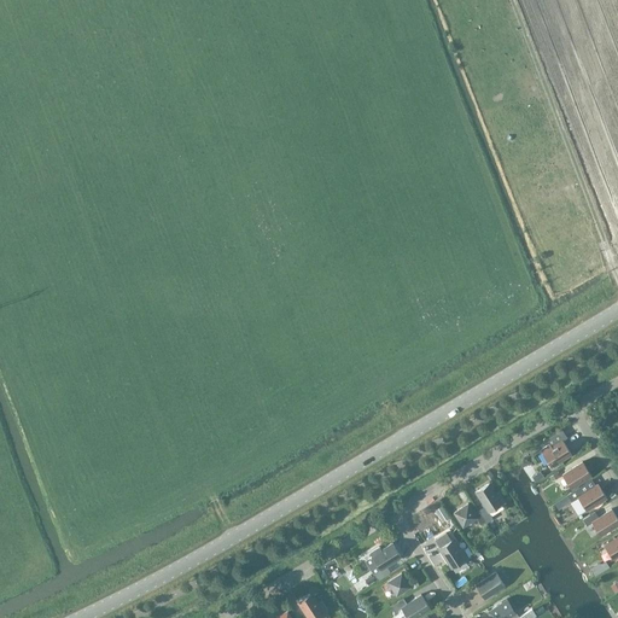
[(552,447),(549,444),(540,450),(552,467),(571,455),(563,441),(552,447)]
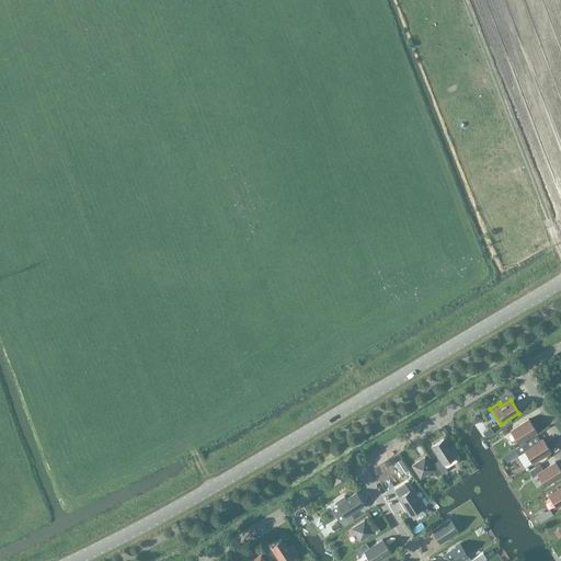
[(528,420),(511,431),(518,445),(537,432),(528,420)]
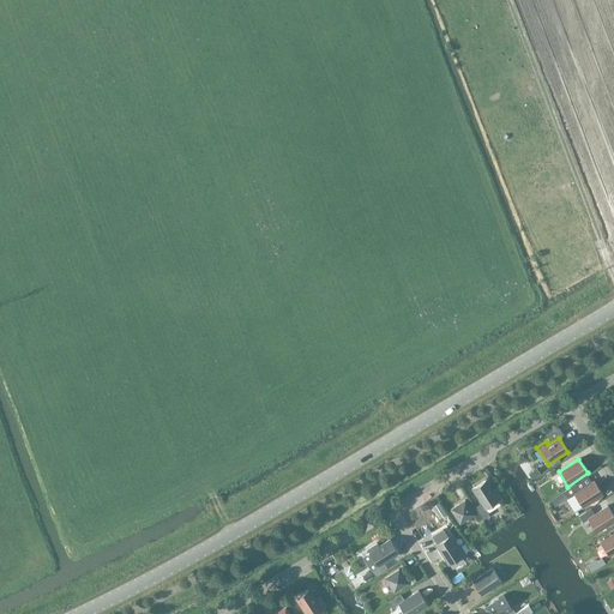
[(486,480),(473,489),(481,504),(475,507),(483,519),(489,516),(486,509),(503,498),(497,489),(493,491),(486,480)]
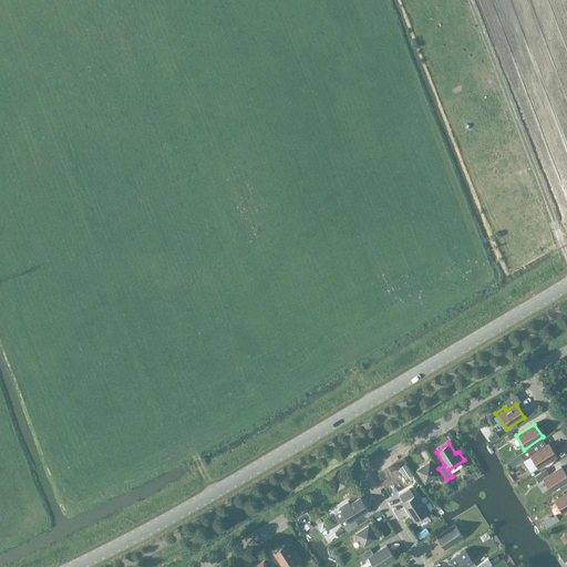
[(532,446),(521,454),(524,460),(531,456),(538,468),(557,456),(548,444),(535,452),(532,446)]
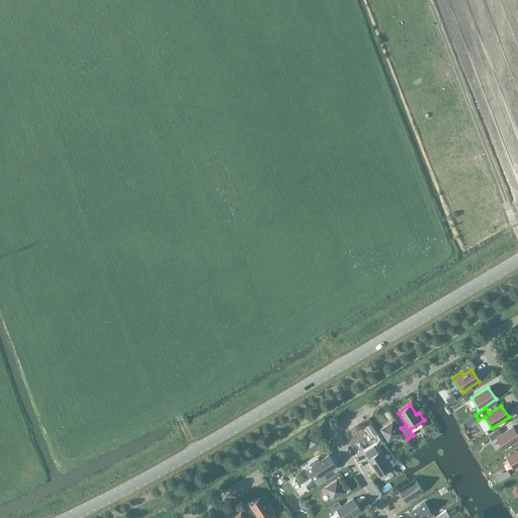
[(469,419),(473,424),(479,421),(476,415),(469,419)]
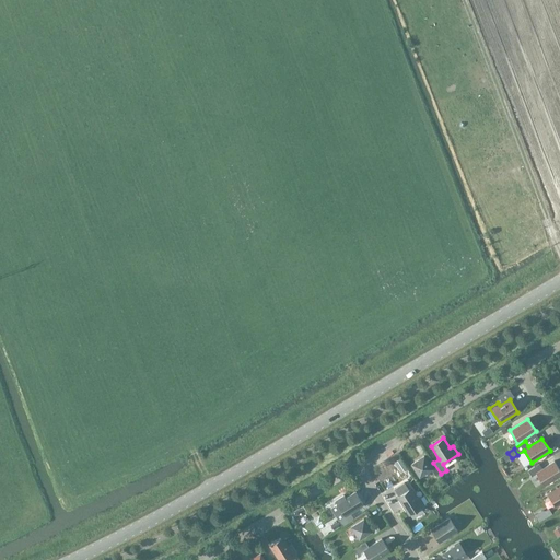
[(424,456),(411,465),(419,478),(432,469),(424,456)]
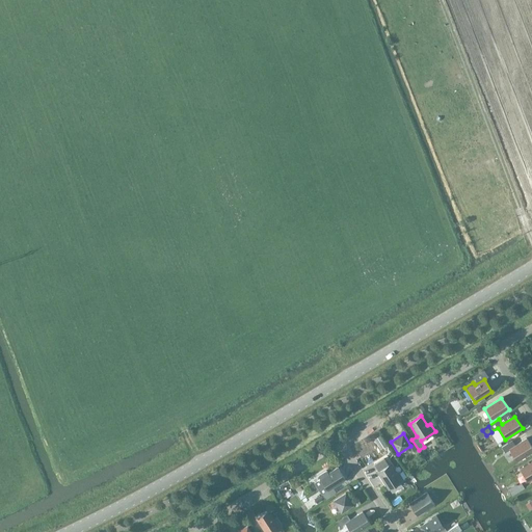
[(509,450),(516,461),(527,455),(531,460),(531,459),(531,447),(527,439),(509,450)]
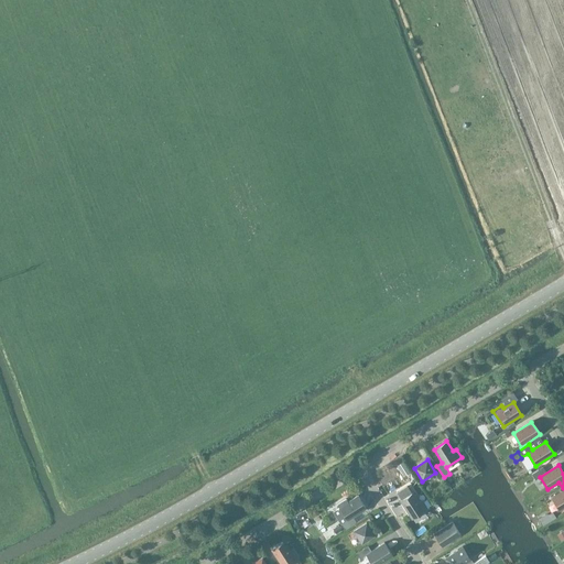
[(408,487),(397,492),(401,500),(400,500),(412,519),(427,509),(422,500),(420,502),(413,492),(412,494),(408,487)]
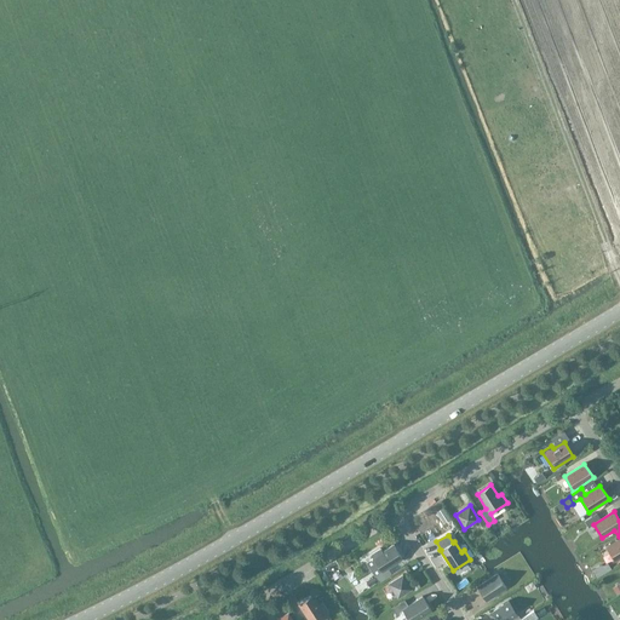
[(619,538),(606,547),(615,562),(619,558),(619,538)]
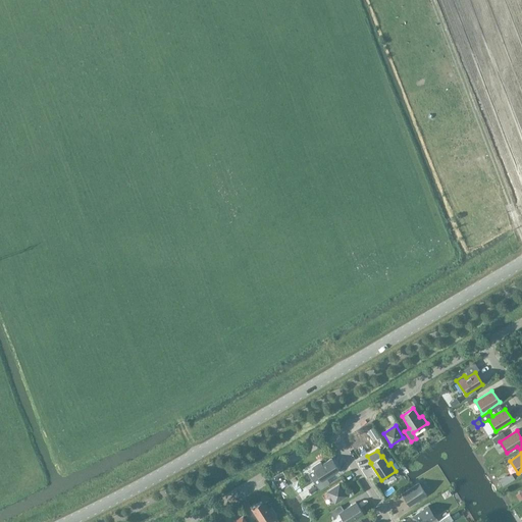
[(314,470),(309,474),(319,490),(330,483),(327,478),(338,471),(331,459),(322,465),(320,462),(312,467),(314,470)]
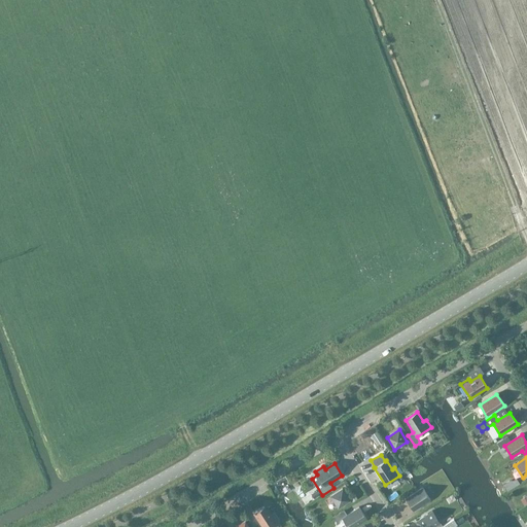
[(430,499),(423,488),(406,499),(413,511),(430,499)]
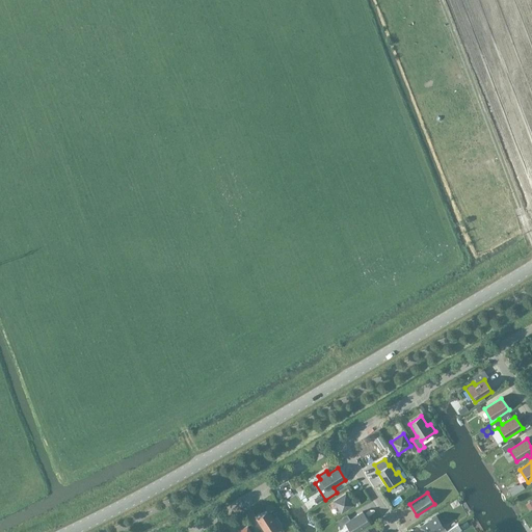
[(346,494),(334,501),(341,513),(353,505),(346,494)]
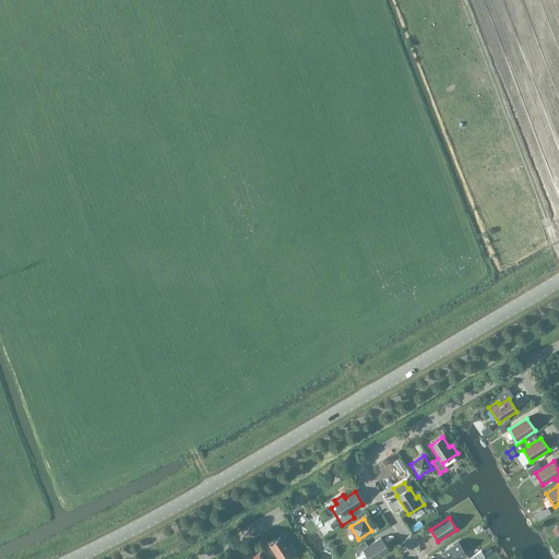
[(282,536),(269,545),(277,558),(287,558),(296,554),(290,545),(288,546),(282,536)]
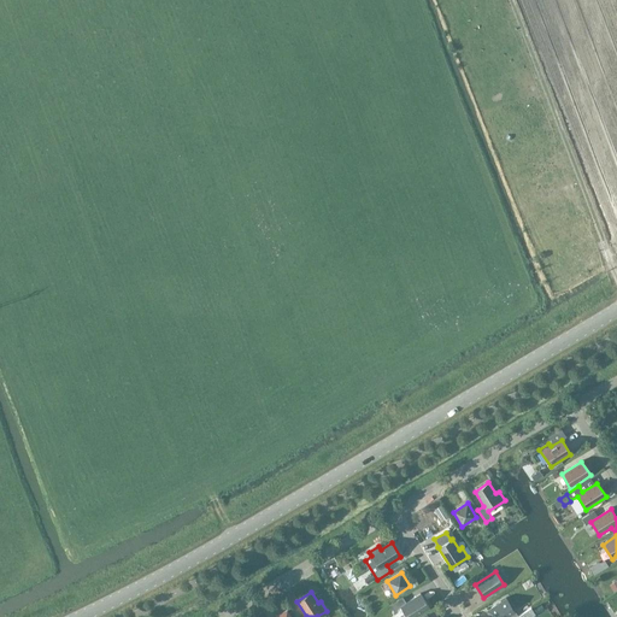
[(403,597),(389,605),(394,612),(400,607),(406,616),(415,616),(429,607),(421,594),(406,603),(403,597)]
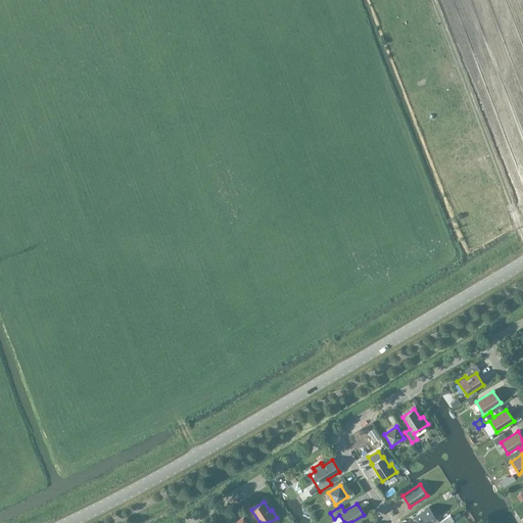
[(415,522),(430,522),(432,522),(424,510),(413,518),(415,522)]
